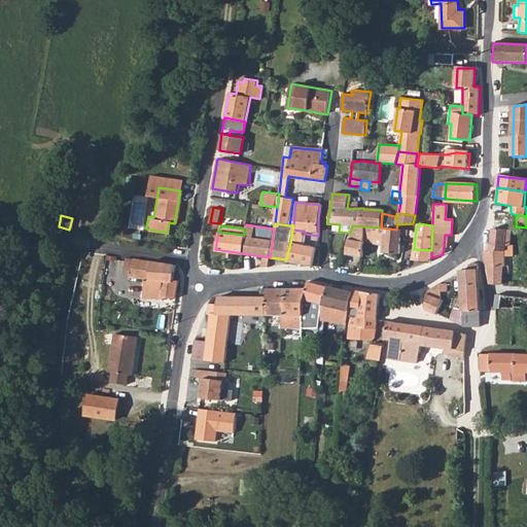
[(347,254),(362,257),(363,245),(365,226),(352,225),(350,233),(350,239),(348,239),(347,254)]
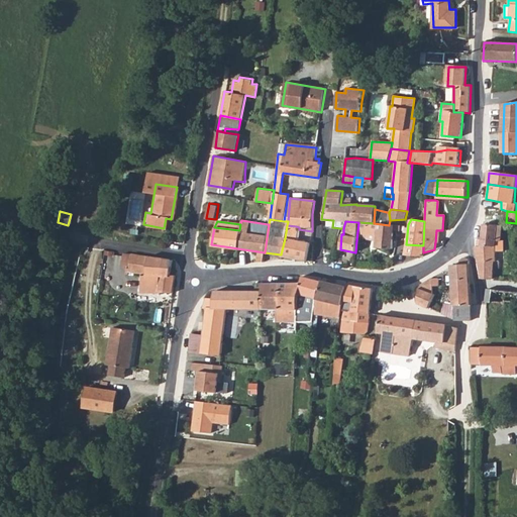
[(392,240),(394,225),(389,225),(374,223),(358,222),(356,240),(364,240),(364,242),(376,242),(375,246),(392,248),(392,240)]
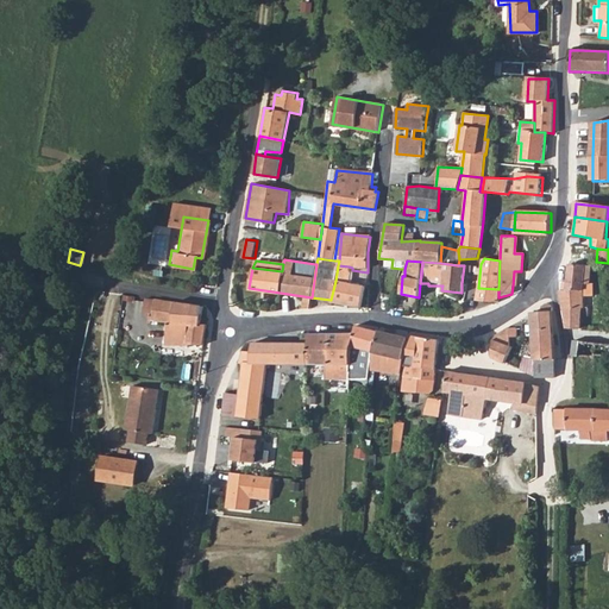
[(563,290),(559,290),(566,330),(579,328),(579,306),(583,305),(583,295),(591,295),(592,284),(588,284),(590,267),(570,264),(564,282),(563,290)]
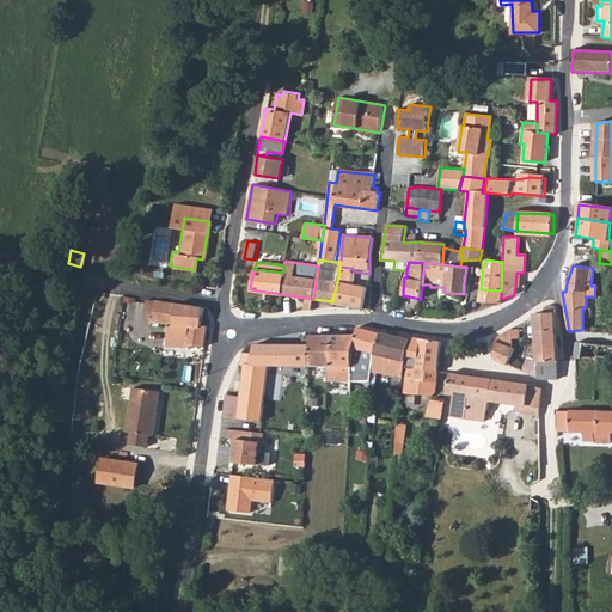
[(349,275),(350,268),(340,267),(337,282),(350,285),(352,275),(349,275)]
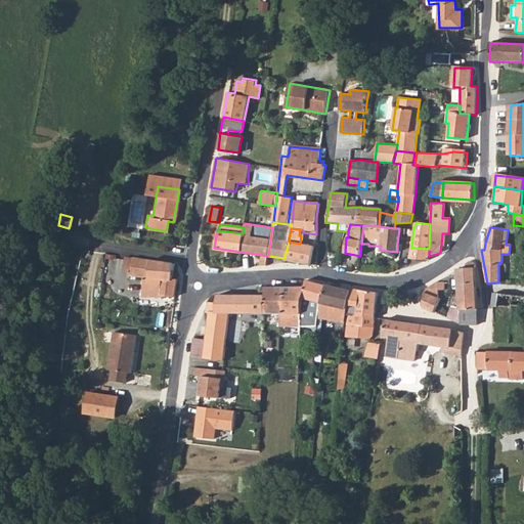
[(300,244),(289,242),(285,258),(285,259),(311,264),(315,247),(300,244)]
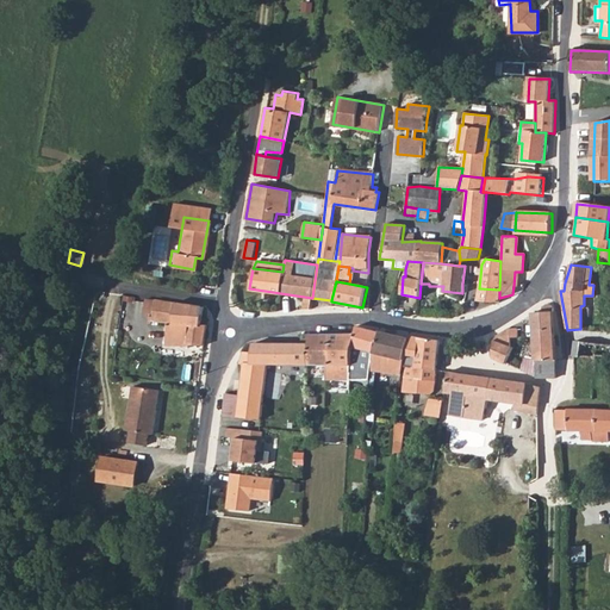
[(499,298),(499,290),(479,288),(477,300),(499,302),(499,298)]
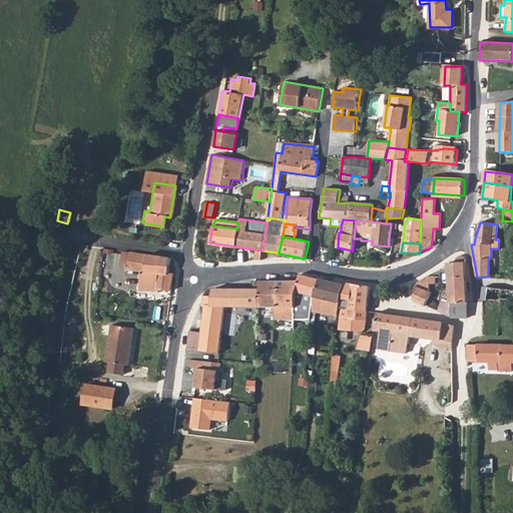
[(127,270),(141,272),(145,272),(148,254),(130,252),(127,270)]
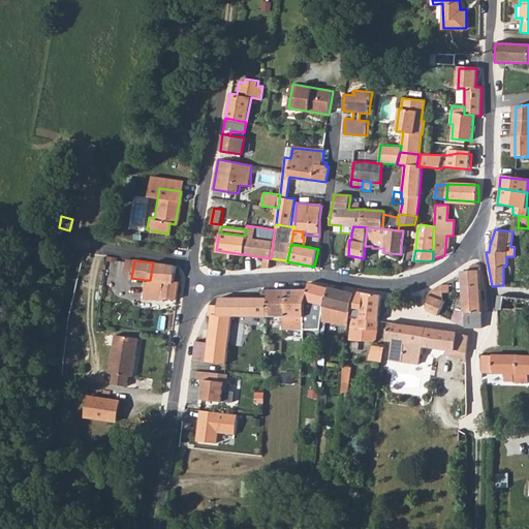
[(144,300),(176,300),(179,282),(174,281),(176,267),(153,262),(150,280),(146,280),(144,300)]
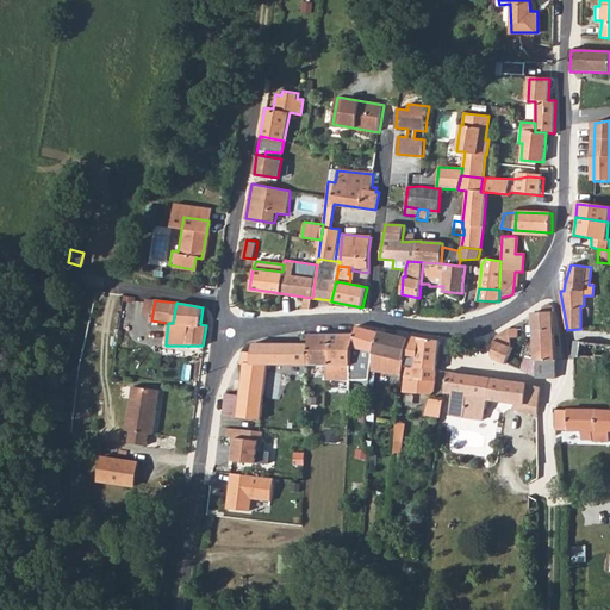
[(541,311),(534,311),(533,312),(535,359),(556,360),(554,323),(553,309),(552,306),(551,305),(548,304),(547,304),(542,306),(541,311)]
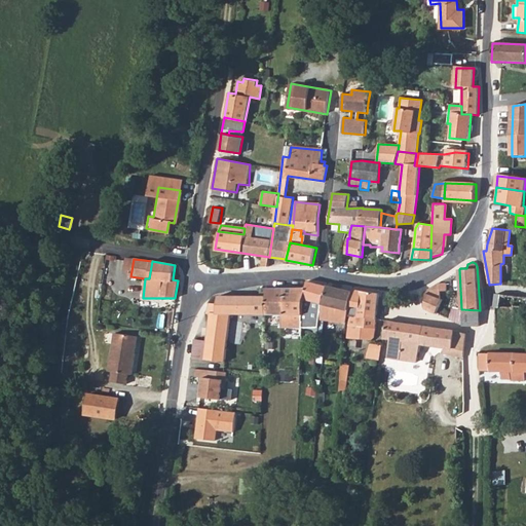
[(315,303),(321,305),(327,286),(307,280),(305,288),(303,298),(300,327),(308,327),(309,317),(314,317),(315,303)]
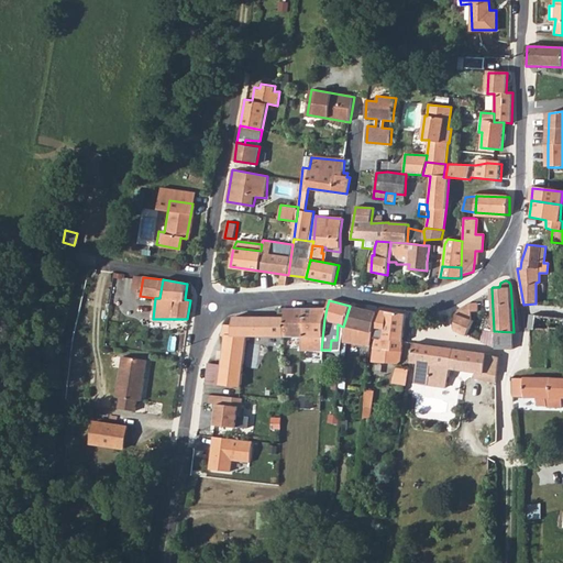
[(470,304),(470,302),(457,309),(455,313),(455,318),(455,330),(467,334),(473,322),(470,321),(471,312),(477,311),(477,302),(470,304)]
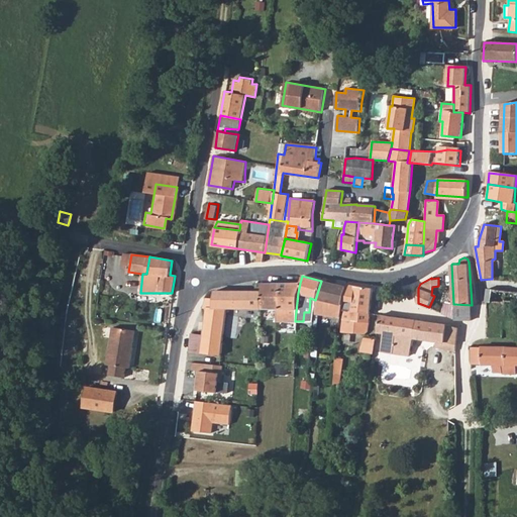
[(314,315),(340,318),(341,312),(345,287),(321,281),(315,300),(314,315)]
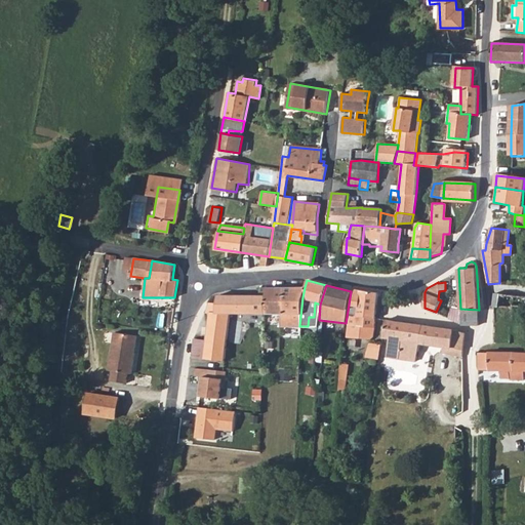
[(240,315),(265,315),(266,288),(259,287),(259,295),(217,295),(217,303),(208,303),(205,313),(209,313),(206,340),(204,359),(225,361),(228,336),(236,337),(236,329),(239,329),(240,315)]
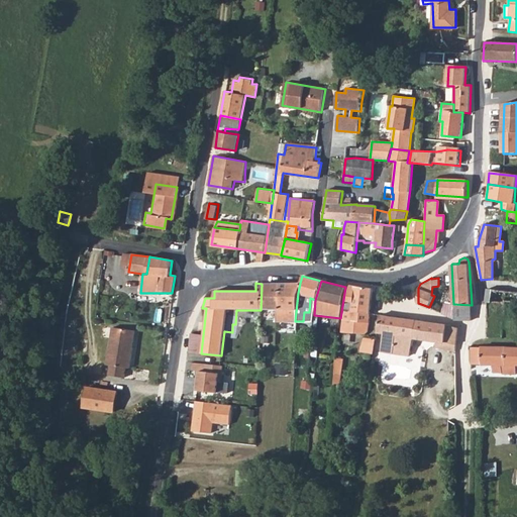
[(276,310),(296,310),(298,293),(300,283),(262,284),(261,310),(276,310)]
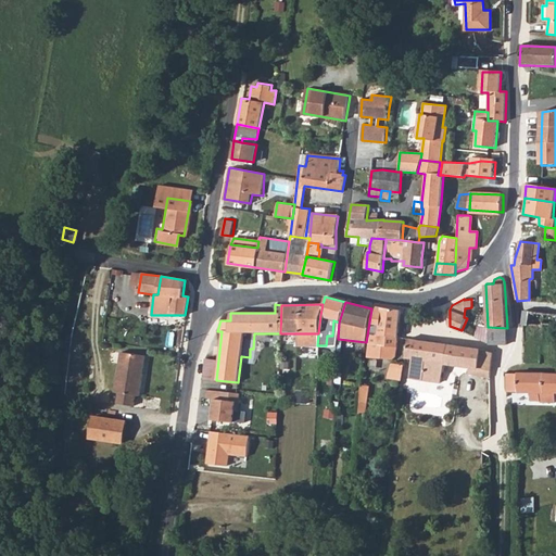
[(395,355),(401,310),(373,305),(371,308),(367,336),(370,336),(365,359),(392,361),(395,355)]
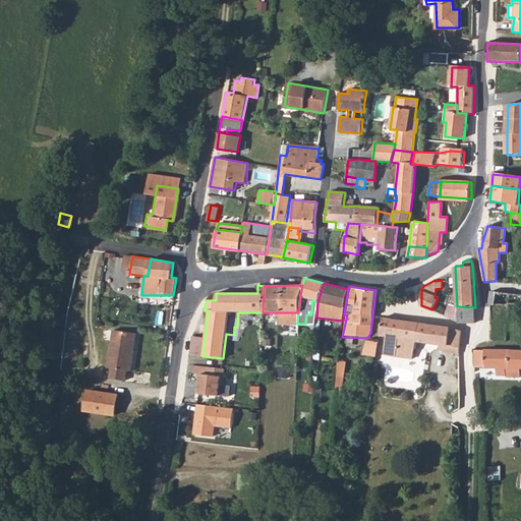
[(520,294),(490,291),(488,303),(520,305),(520,294)]
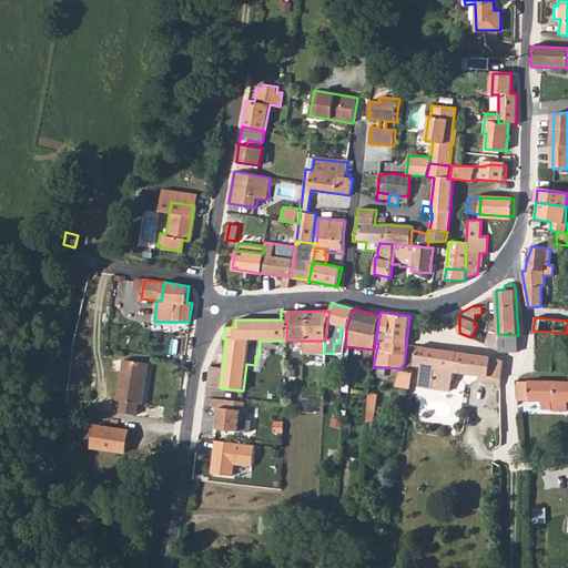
[(490,333),(485,344),(499,351),(498,334),(490,333)]
